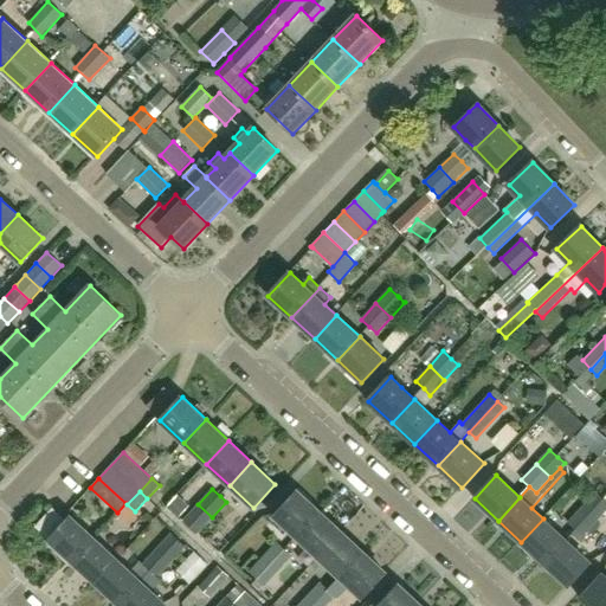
[(297,536),(320,513),(298,491),(275,516),(297,536)]
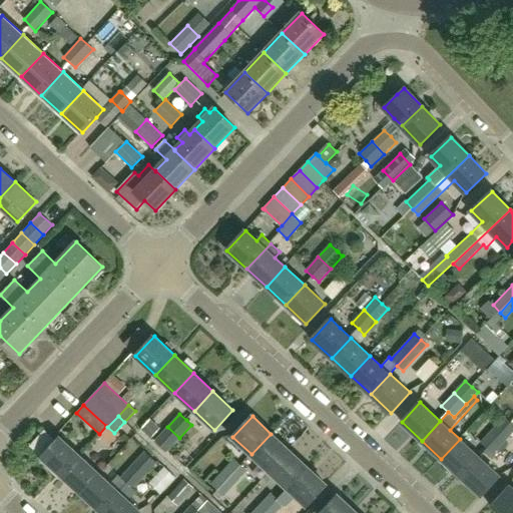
[(504,417),(493,430),(505,441),(512,432),(512,424),(510,422),(505,417),(504,417)]
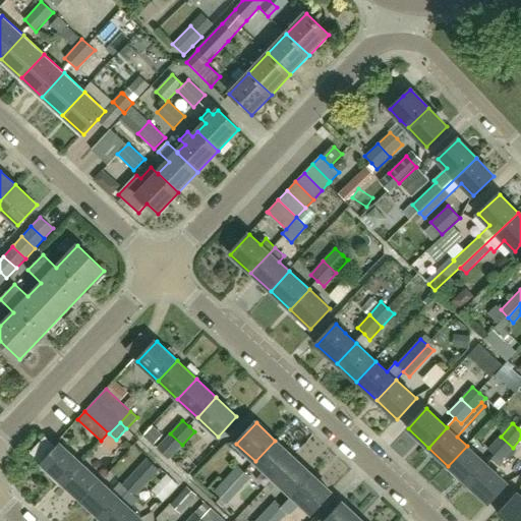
[(170,433),(158,447),(165,453),(170,458),(182,445),(170,433)]
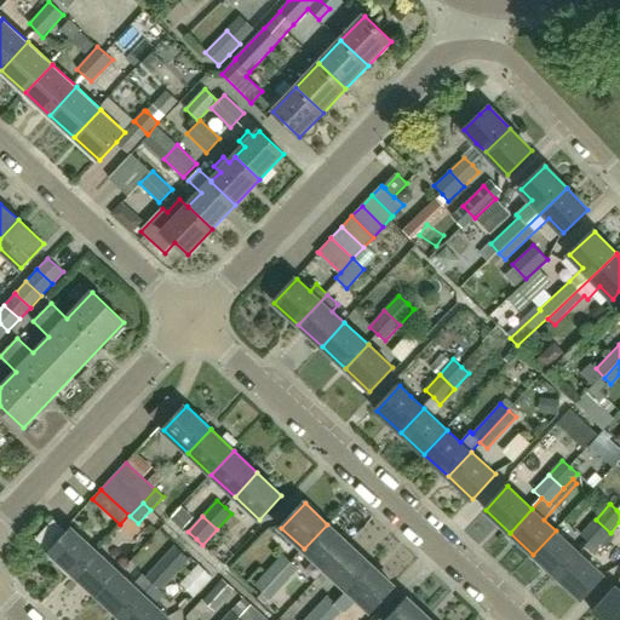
[(589,524),(580,534),(589,541),(596,549),(610,533),(596,520),(590,526),(589,524)]
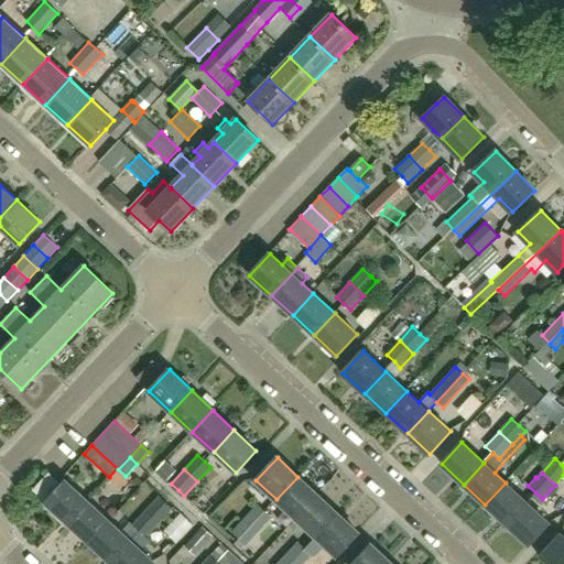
[(297,477),(277,499),(296,518),(317,495),(297,477)]
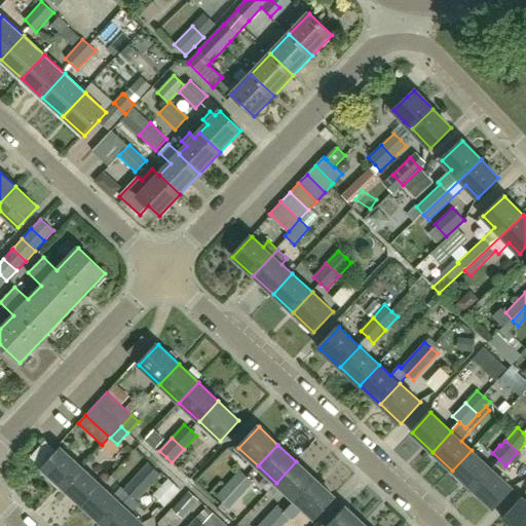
[(43,468),(64,488),(83,467),(63,448),(59,452),(43,468)]
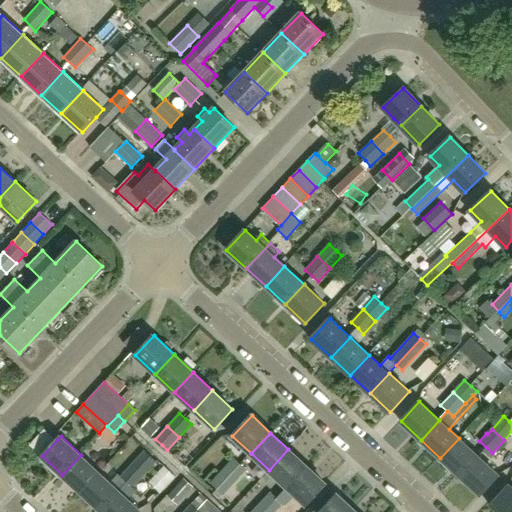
[(459,438),(440,458),(460,476),(478,456),(459,438)]
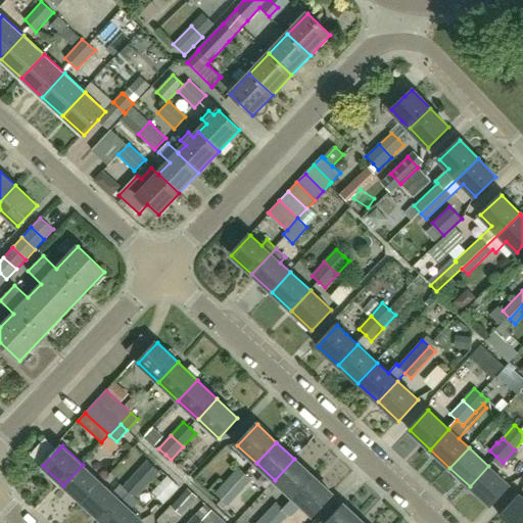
[(294,459),(275,480),(293,497),(314,476),(294,459)]
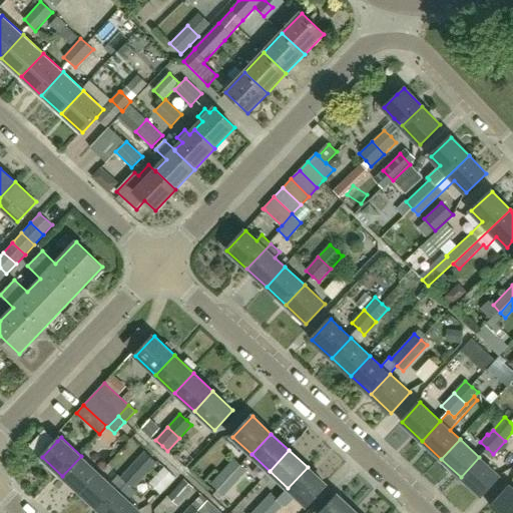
[(144,452),(132,464),(145,476),(157,463),(151,458),(144,452)]
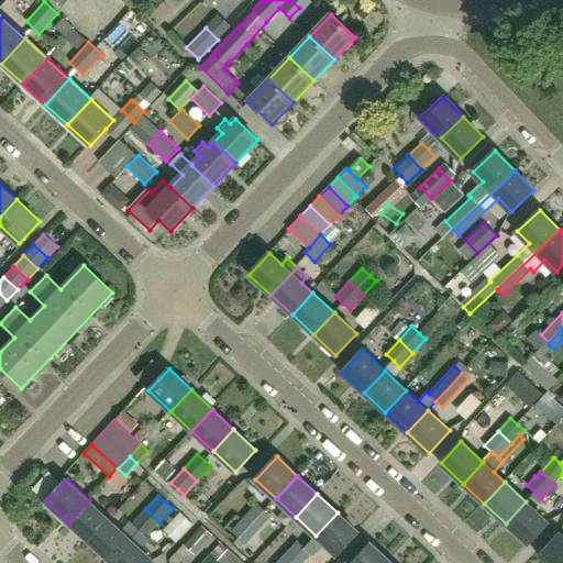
[(89,500),(68,522),(89,542),(110,520),(89,500)]
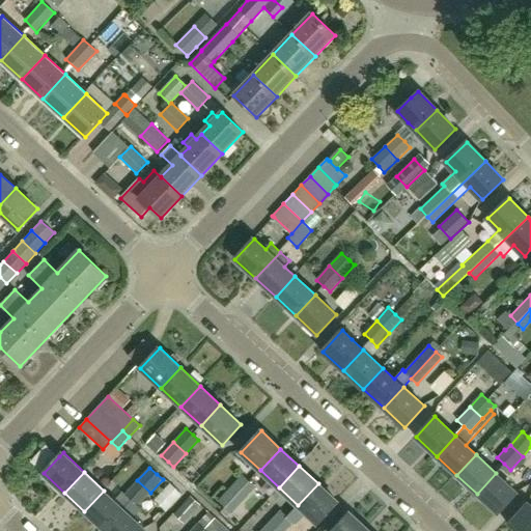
[(496,473),(477,494),(498,513),(518,493),(497,473),(496,473)]
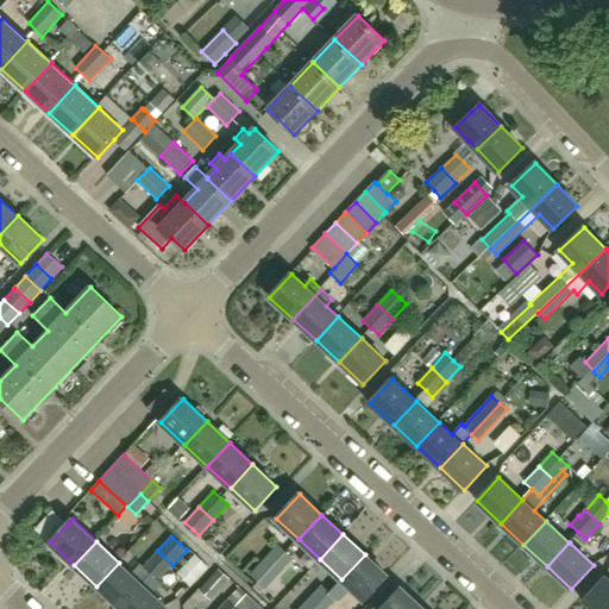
[(278,545),(264,559),(278,573),(293,558),(287,553),(278,545)]
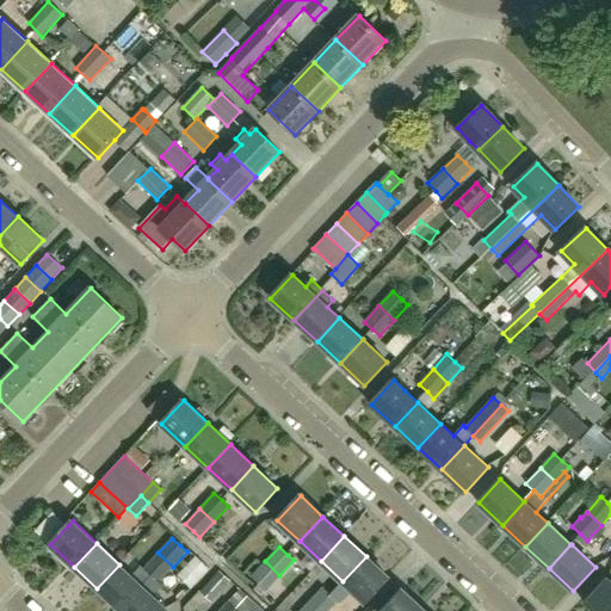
[(144,568),(144,569),(150,574),(152,575),(159,582),(160,581),(173,567),(158,553),(144,568)]
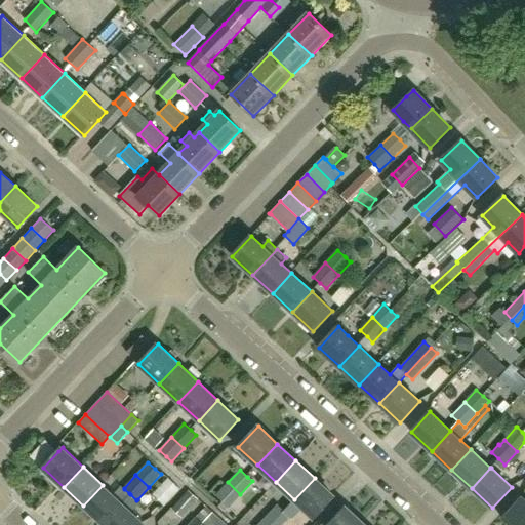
[(315,478),(294,499),(314,517),(333,495),(315,478)]
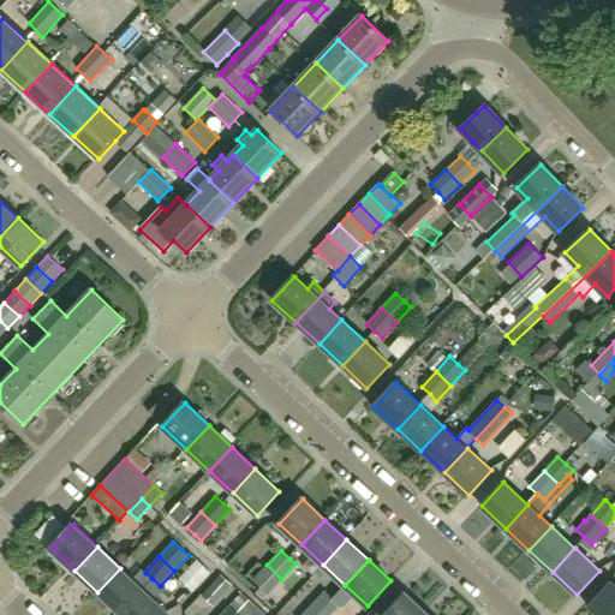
[(179,580),(191,592),(210,573),(197,561),(179,580)]
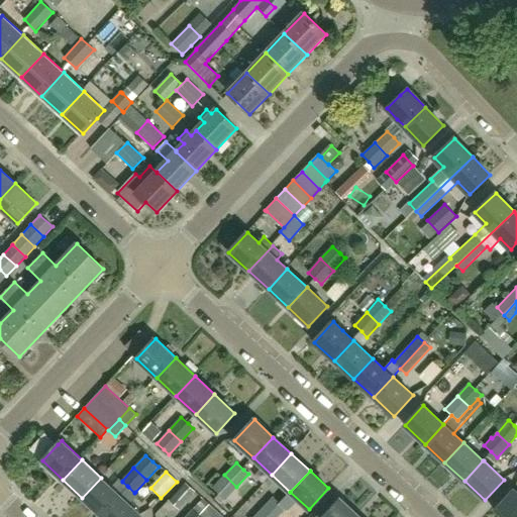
[(224,475),(212,488),(219,494),(220,495),(225,500),(236,487),(224,475)]
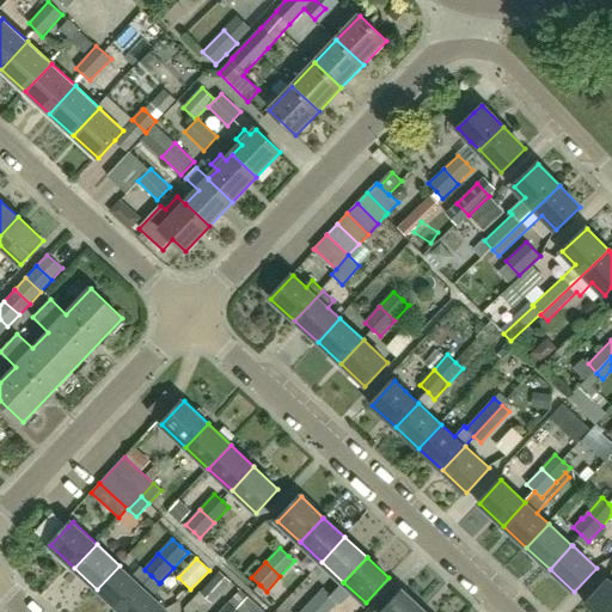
[(120,565),(97,589),(121,610),(142,587),(120,565)]
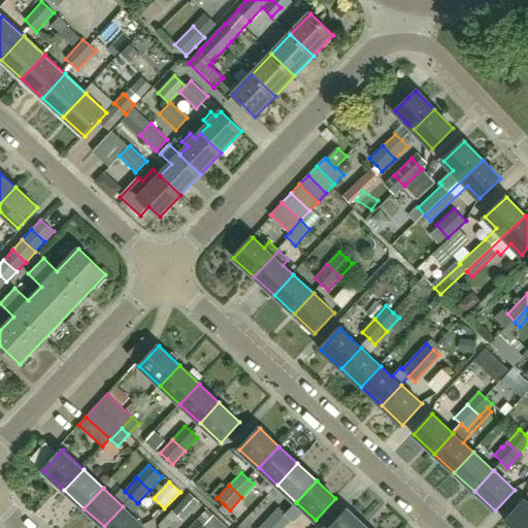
[(199,502),(189,493),(173,512),(183,521),(199,502)]
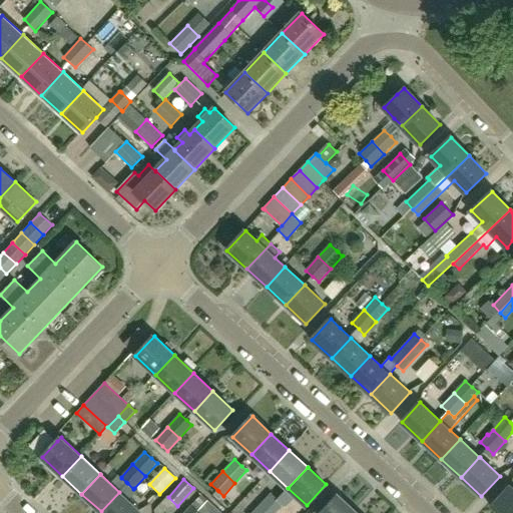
[(492,506),(499,512),(512,512),(512,487),(510,485),(492,506)]
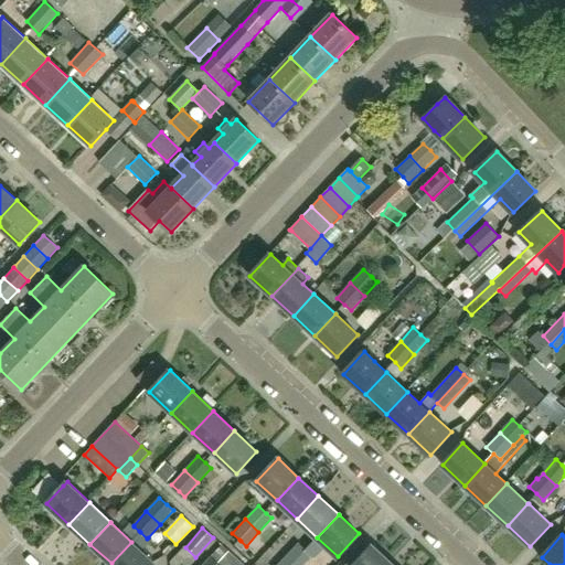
[(131,542),(112,563),(113,564),(150,564),(153,562),(131,542)]
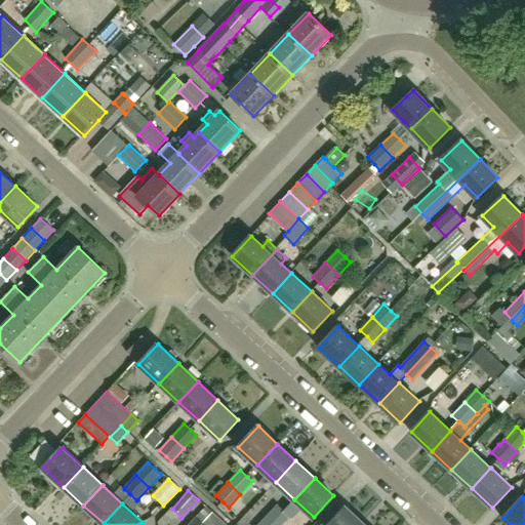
[(277,505),(266,518),(273,524),(282,524),(290,517),(284,511),(277,505)]
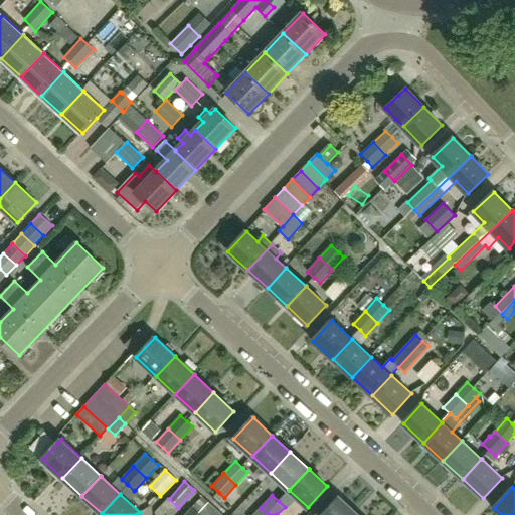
[(357,514),(358,514),(339,497),(322,514),(357,514)]
